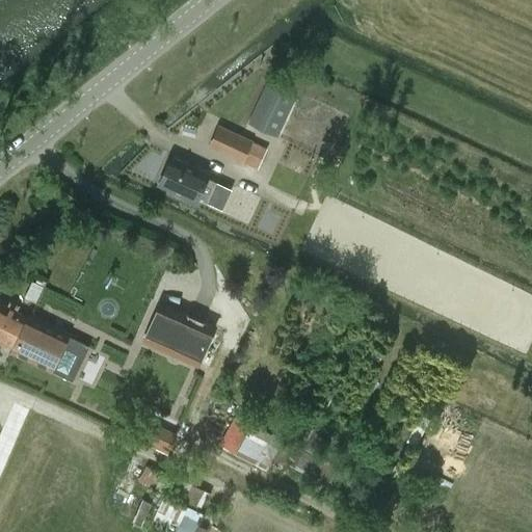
[(276,135),(294,97),(264,84),(247,122),(276,135)]
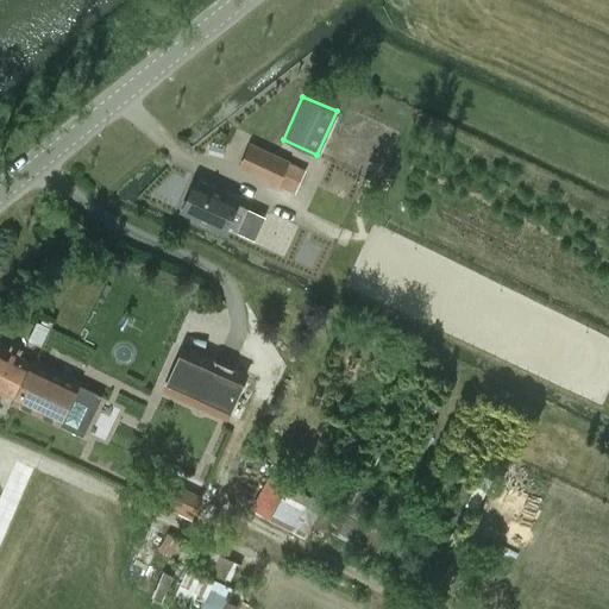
[(289,161),(250,142),(238,167),(295,194),(306,170),(288,162),(289,161)]
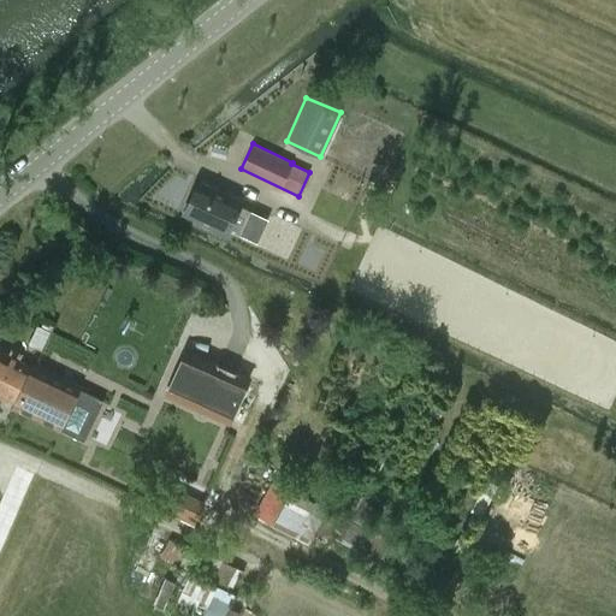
[(200,182),(187,211),(220,227),(221,225),(232,231),(240,234),(250,212),(243,209),(231,203),(234,199),(200,182)]
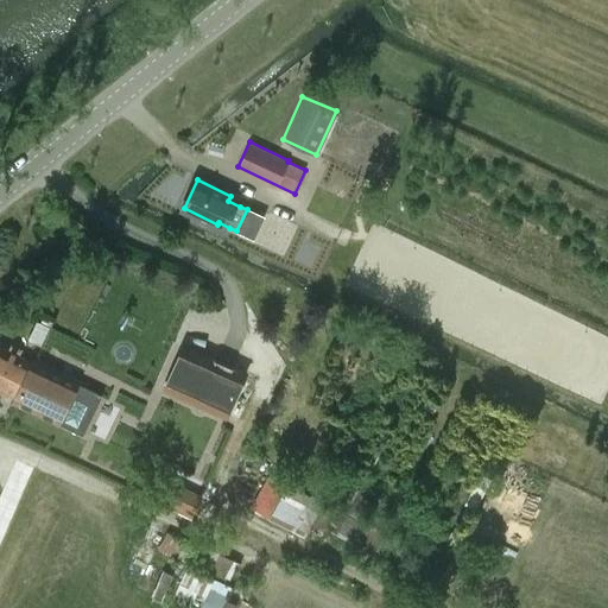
[(225,415),(242,374),(183,347),(165,386),(225,415)]
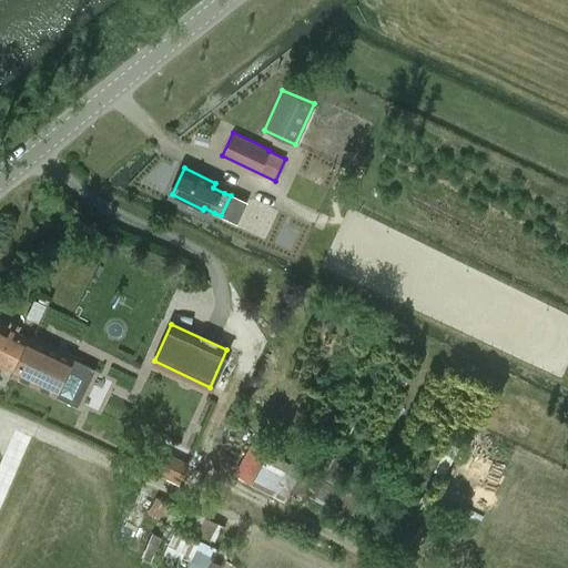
[(75,406),(93,369),(72,359),(74,356),(32,336),(28,345),(0,331),(0,365),(13,372),(12,375),(75,406)]
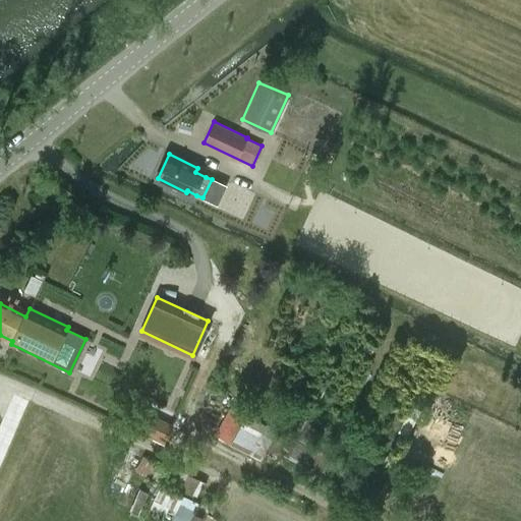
[(231,404),(215,435),(261,460),(272,440),(274,441),(279,431),(253,417),(231,404)]
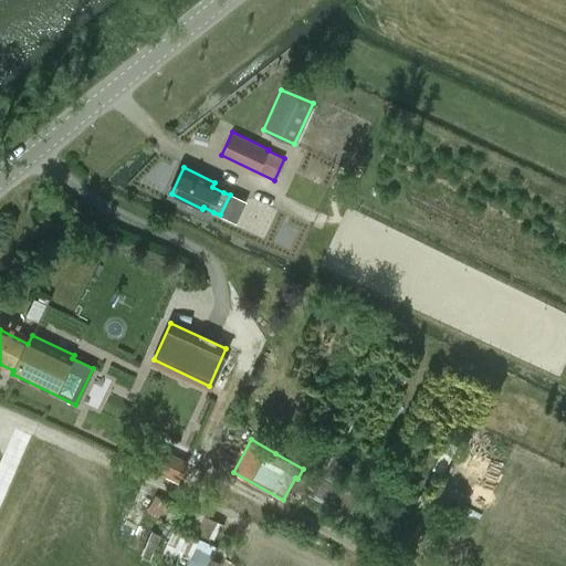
[(347,515),(358,493),(344,485),(342,490),(320,478),(311,494),(347,515)]
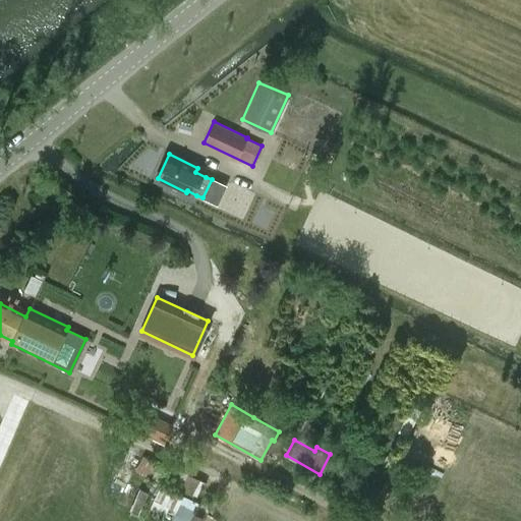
[(131,509),(156,520),(189,520),(198,503),(195,502),(204,482),(159,461),(158,463),(142,456),(135,472),(146,477),(131,509)]
